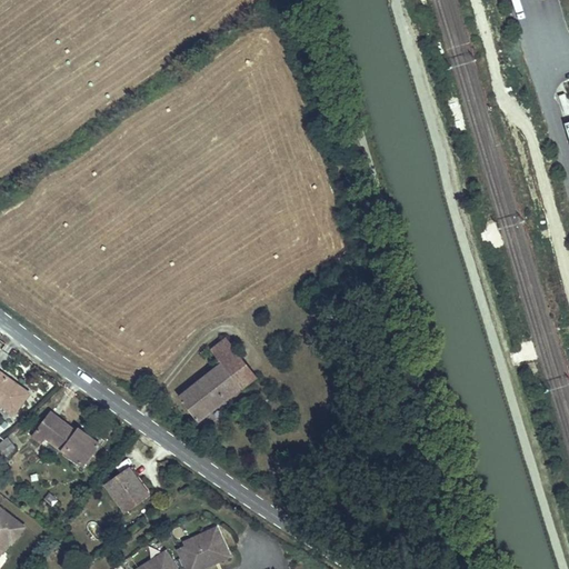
[(239,325),(226,336),(236,348),(249,337),(239,325)]
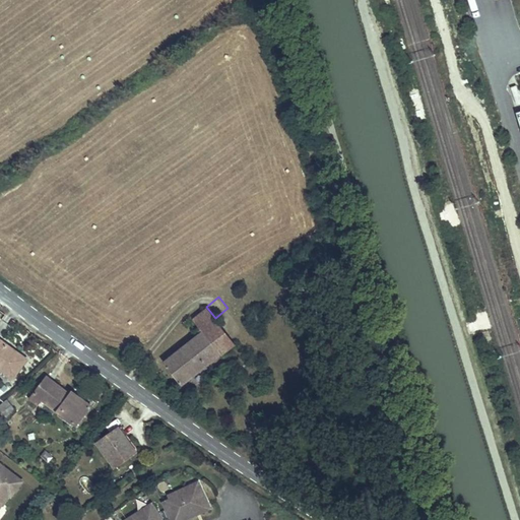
[(206,326),(220,343),(230,336),(215,318),(206,326)]
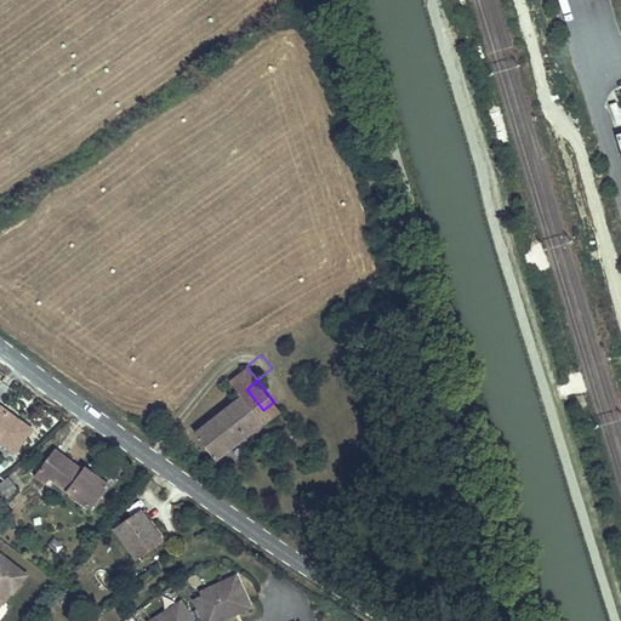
[(281,410),(274,402),(263,410),(246,389),(199,428),(223,457),(281,410)]
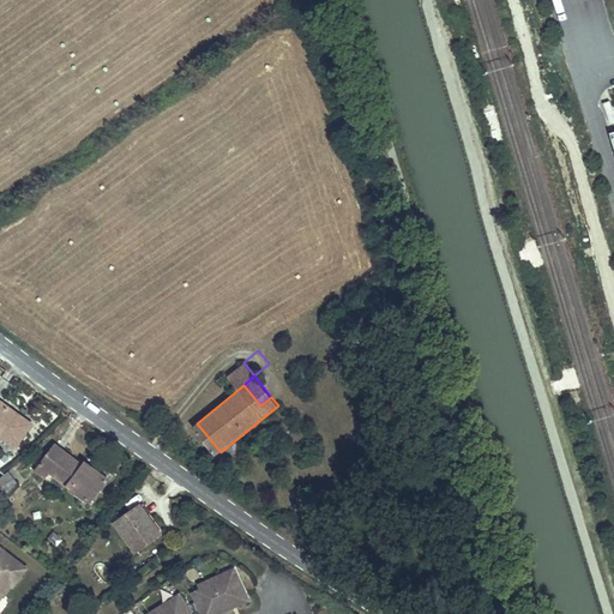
[(18,415),(0,401),(0,435),(14,447),(31,425),(22,417),(20,420),(17,417),(18,415)]
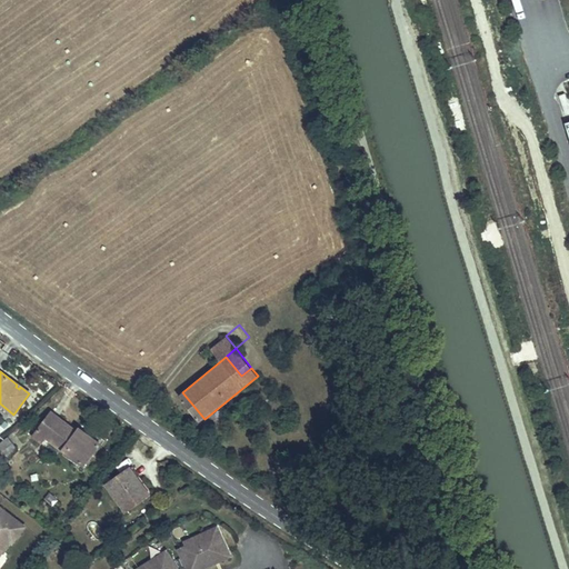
[(83,466),(92,453),(99,443),(79,428),(76,433),(71,431),(72,429),(51,412),(33,436),(41,442),(46,437),(83,466)]
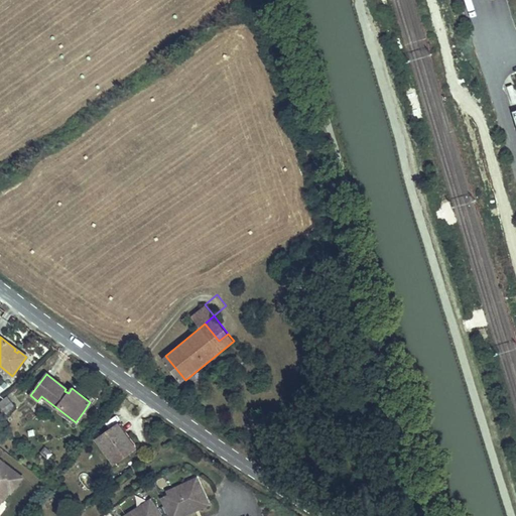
[(0,402),(0,409),(6,416),(16,408),(7,397),(0,402)]
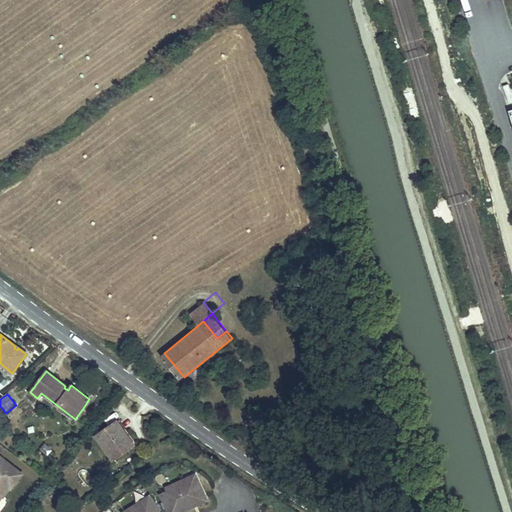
[(137,448),(118,421),(94,438),(113,464),(137,448)]
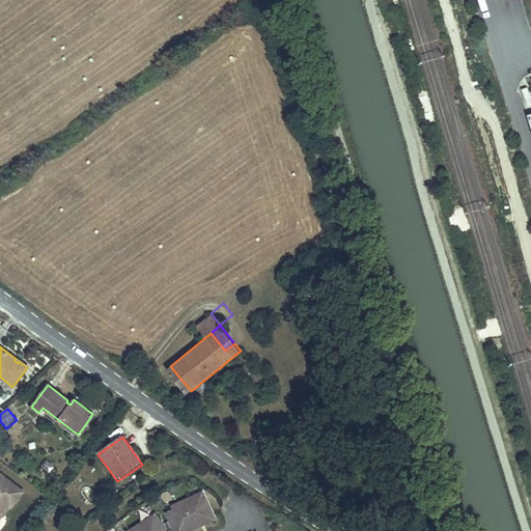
[(0,521),(10,508),(12,510),(26,492),(0,471),(0,521)]
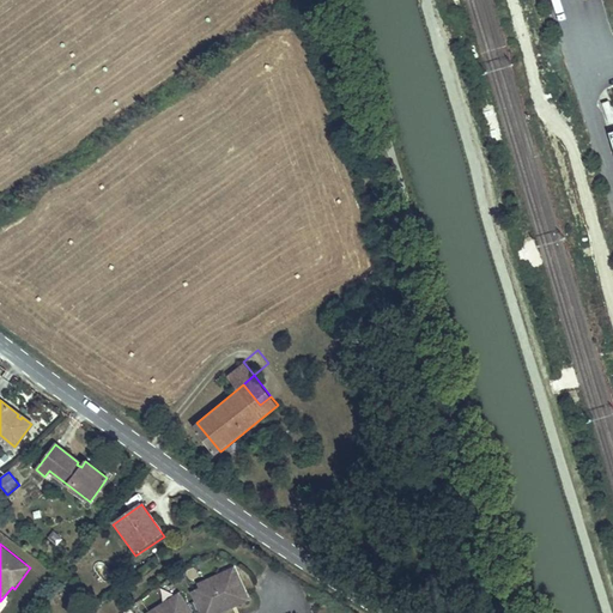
[(101,580),(110,576),(104,562),(95,565),(101,580)]
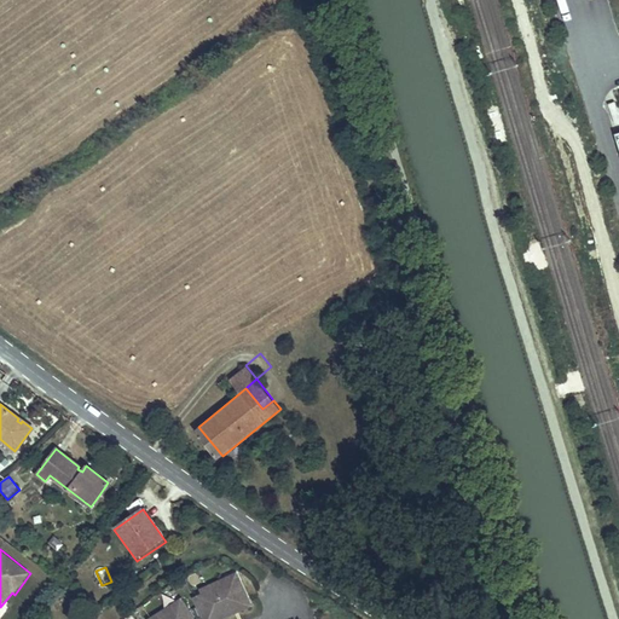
[(236,574),(226,579),(229,584),(238,580),(236,574)]
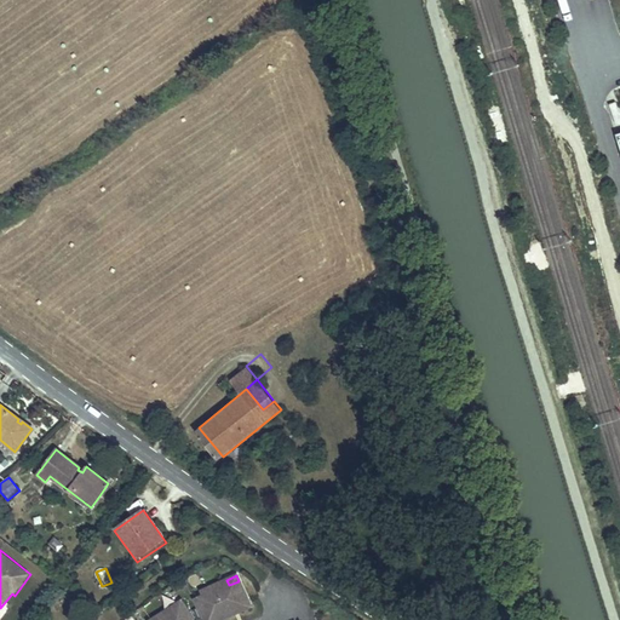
[(195,600),(204,616),(212,613),(214,619),(218,619),(234,613),(233,610),(248,603),(239,581),(229,585),(227,580),(202,591),(204,595),(195,600)]
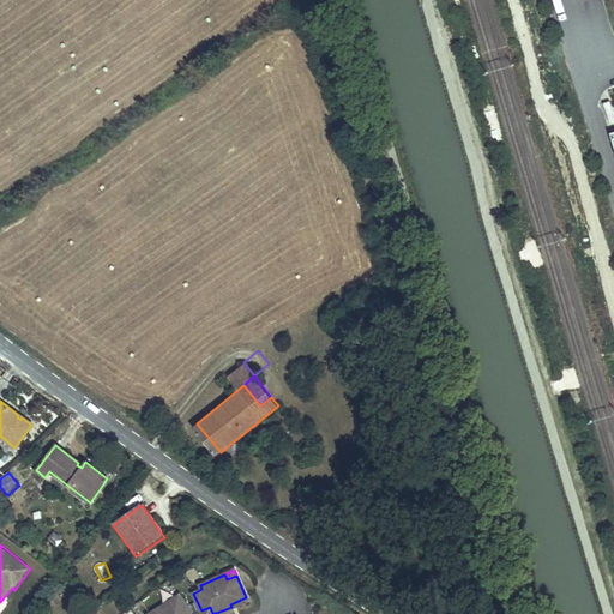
[(179,596),(170,601),(173,607),(182,601),(179,596)]
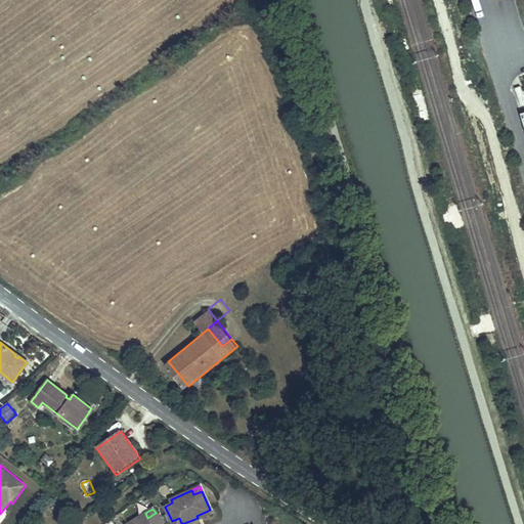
[(210,510),(197,516),(198,518),(211,512),(210,510)]
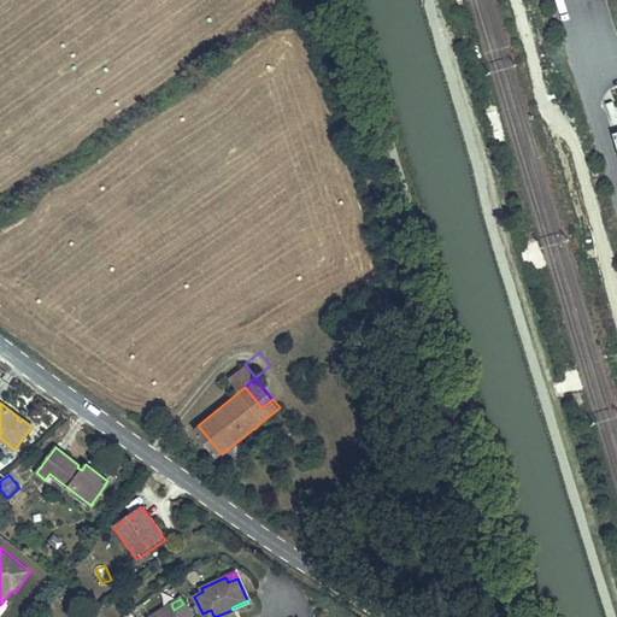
[(171,604),(151,616),(192,616),(183,604),(174,610),(171,604)]
